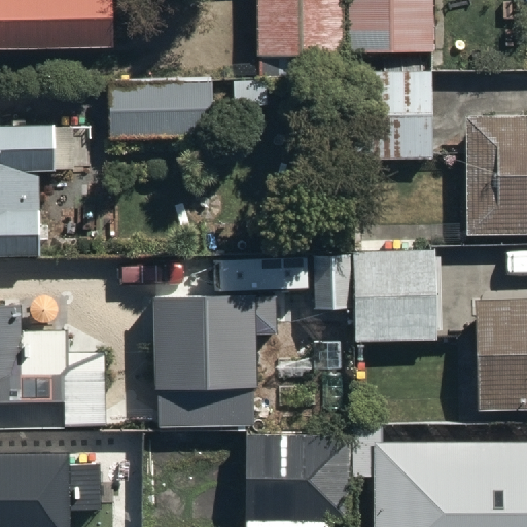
[(0,0),(0,47),(121,47),(121,0),(0,0)]
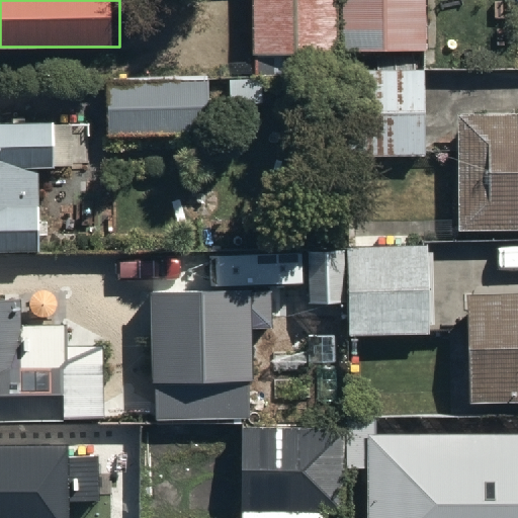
[(339,47),(339,0),(250,0),(251,49),(339,47)]
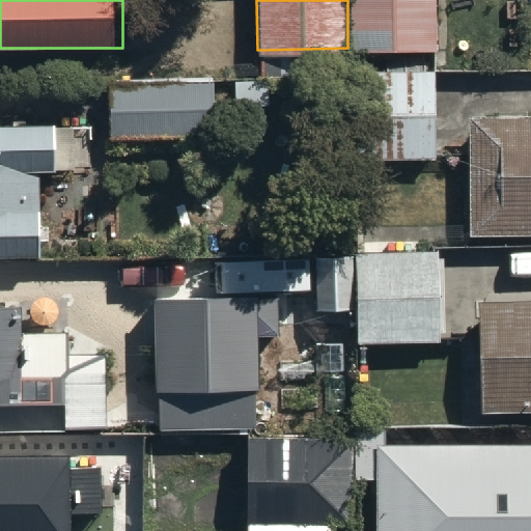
[(347,0),(347,48),(437,48),(437,0),(347,0)]
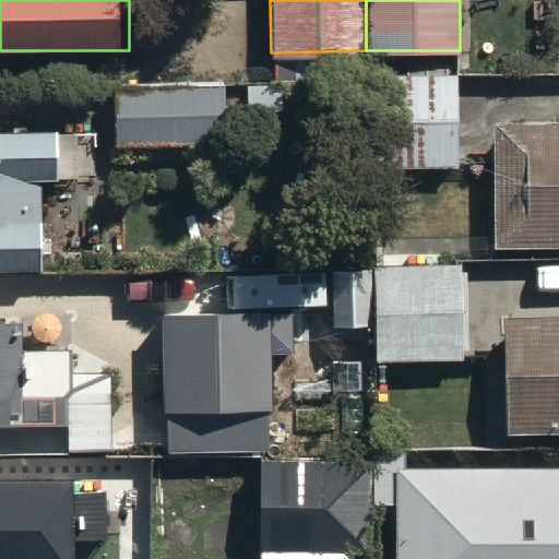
[(371,74),(371,164),(458,164),(459,75),(371,74)]
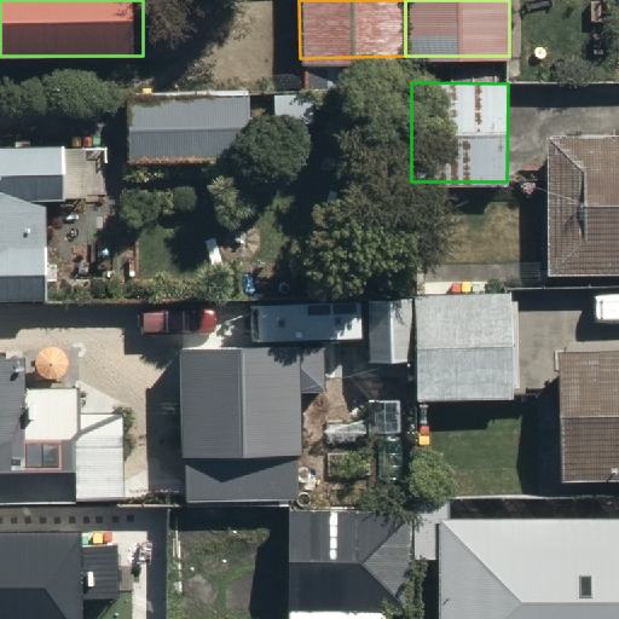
[(127,96),(128,163),(256,162),(256,94),(127,96)]
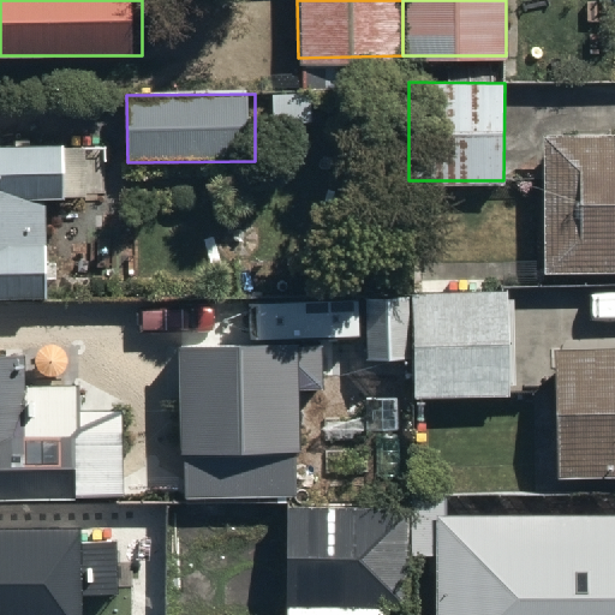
[(614,131),(553,132),(554,274),(614,273),(614,131)]
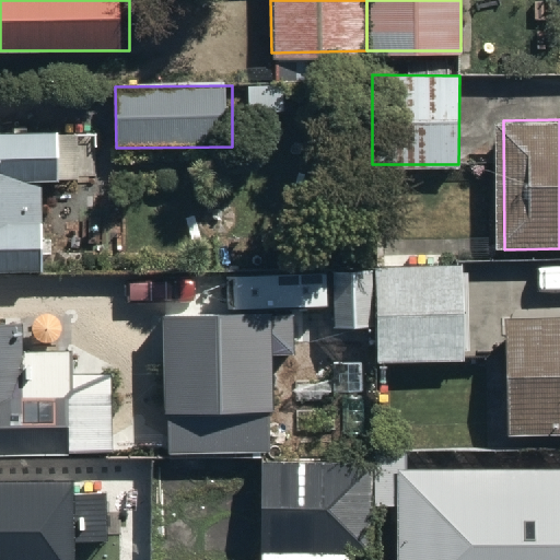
[(0,123),(0,265),(36,266),(36,177),(63,177),(63,123),(0,123)]
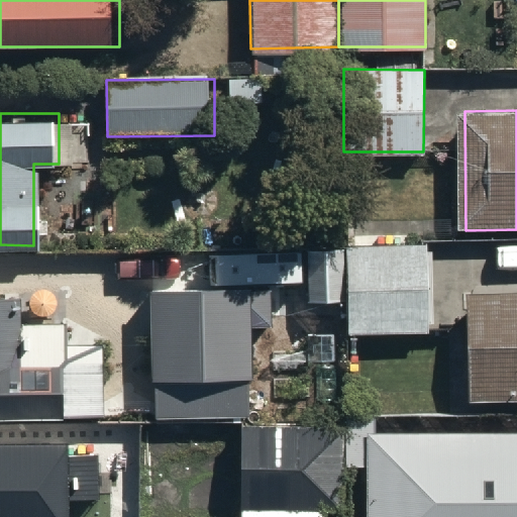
[(428,241),(352,240),(351,334),(427,335),(428,241)]
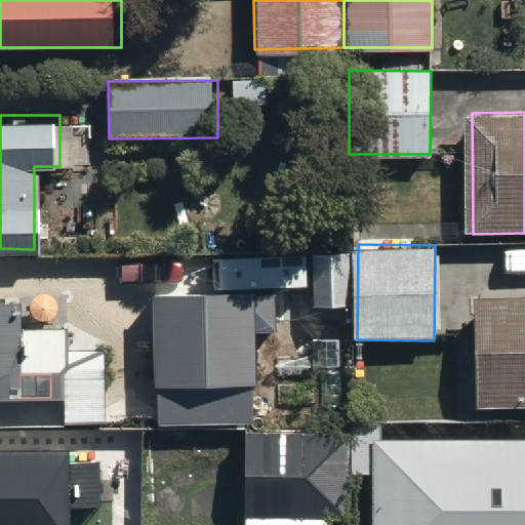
[(272,294),(158,296),(160,425),(252,422),(250,334),(273,334),(272,294)]
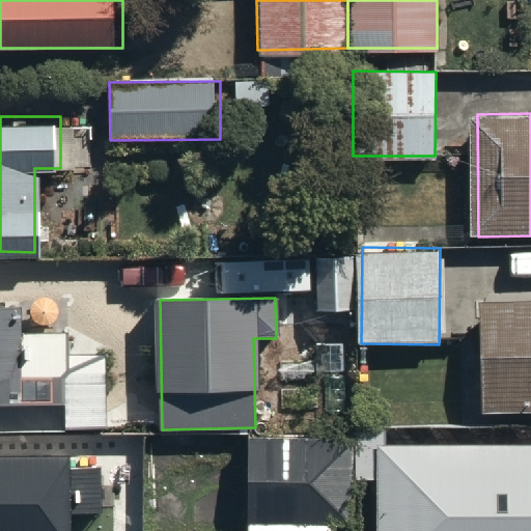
[(492,410),(530,409),(530,298),(490,299),(492,410)]
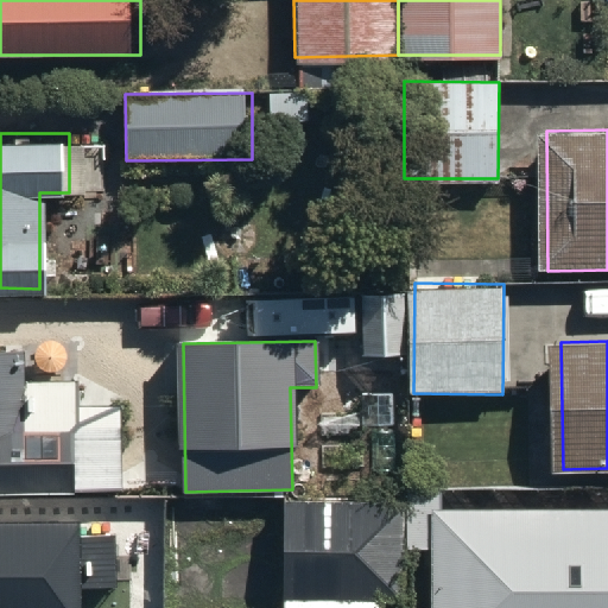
[(24,353),(0,353),(0,492),(119,491),(118,401),(74,401),(74,371),(24,371),(24,353)]
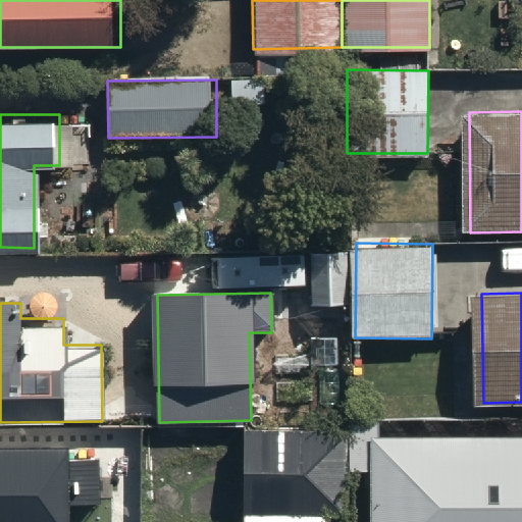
[(349,430),(244,428),(243,521),(315,521),(316,515),(348,516),(349,430)]
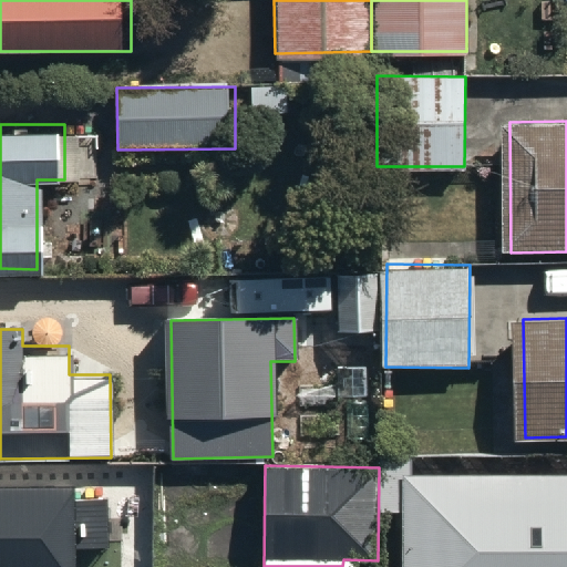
[(566,566),(566,473),(402,475),(402,566),(566,566)]
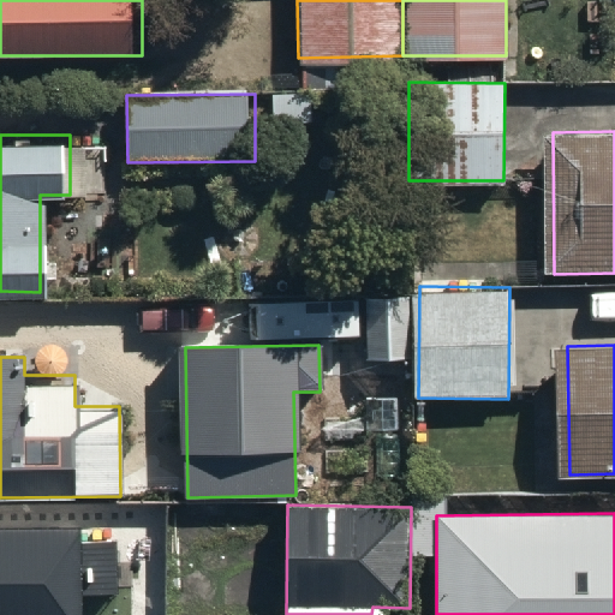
[(83,530),(0,530),(0,614),(84,614),(84,591),(121,590),(121,541),(83,541),(83,530)]
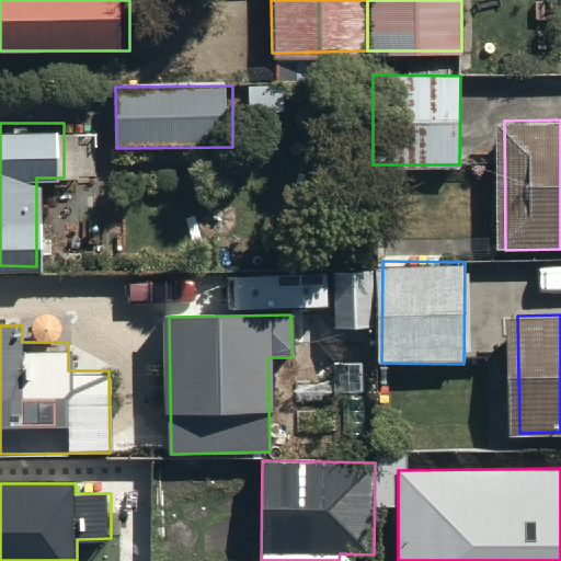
All buildings are outlined.
